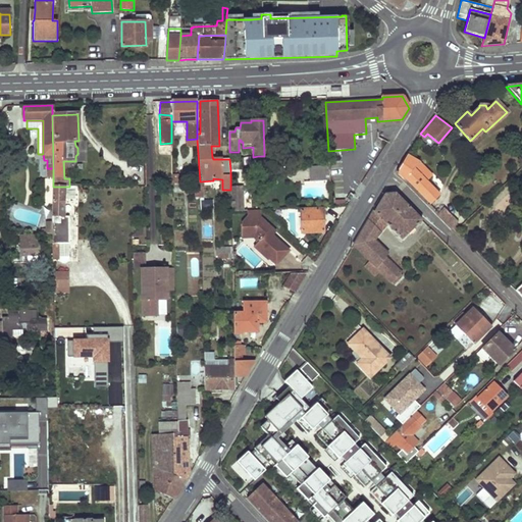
[(419,162),(408,155),(397,172),(403,179),(405,177),(430,204),(439,196),(414,168),(419,162)]
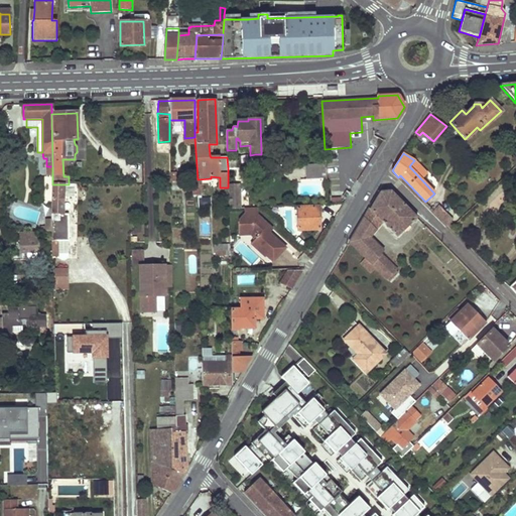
[(237,154),(227,155),(227,157),(228,168),(236,168),(237,168),(237,154)]
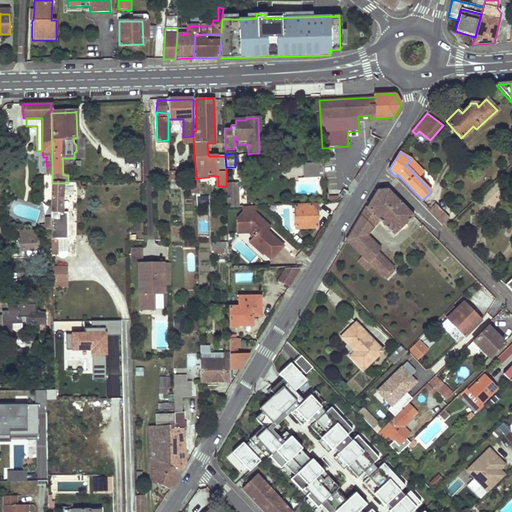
[(323,161),(302,161),(303,176),(323,175),(323,161)]
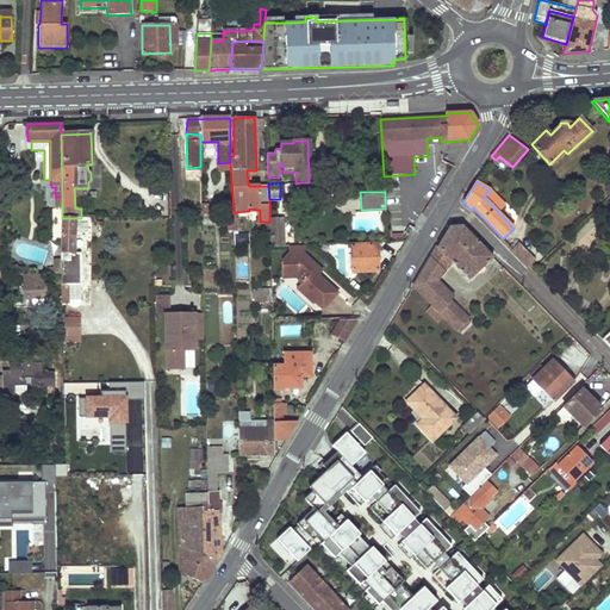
[(69,285),(80,285),(80,259),(75,259),(75,254),(74,218),(62,218),(63,259),(63,267),(63,272),(63,286),(69,286),(69,285)]
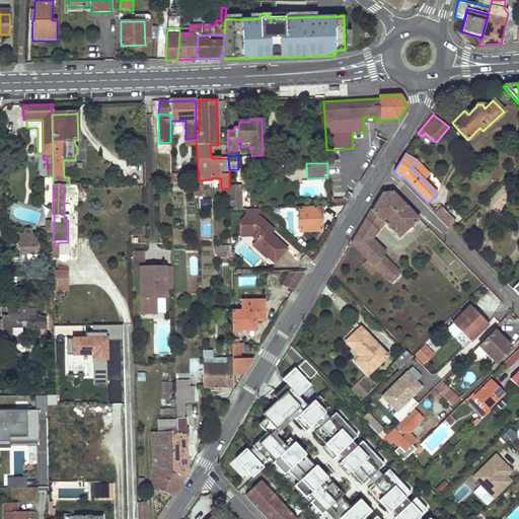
[(67,198),(75,198),(75,186),(67,186),(67,198)]
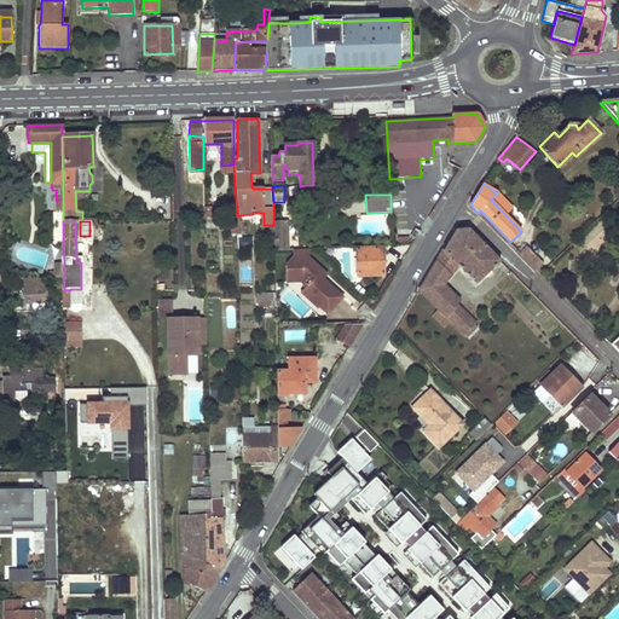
[(273,241),(287,241),(285,223),(273,224),(273,225),(273,241)]
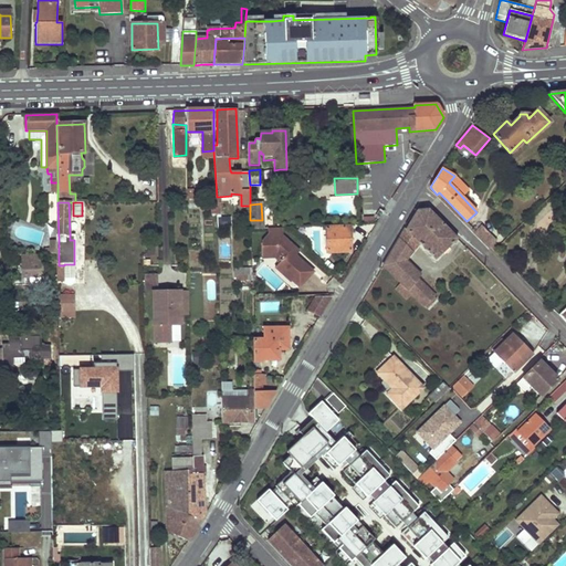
[(350,206),(331,206),(332,219),(349,218),(349,215),(350,215),(350,206)]
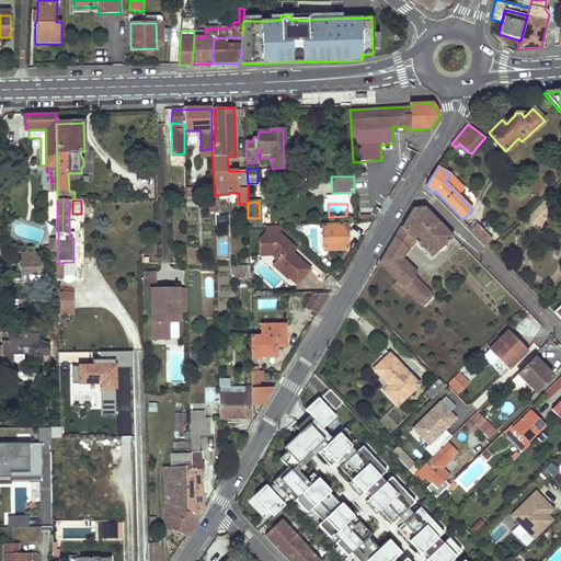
[(397,235),(380,263),(398,281),(392,286),(402,297),(409,292),(423,306),(433,297),(431,294),(414,276),(416,274),(401,259),(415,241),(432,258),(454,237),(437,219),(424,207),(413,208),(397,235)]
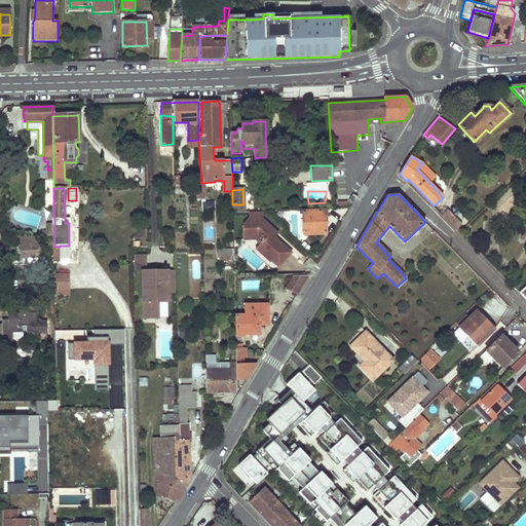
[(233,214),(243,214),(243,204),(232,204),(233,214)]
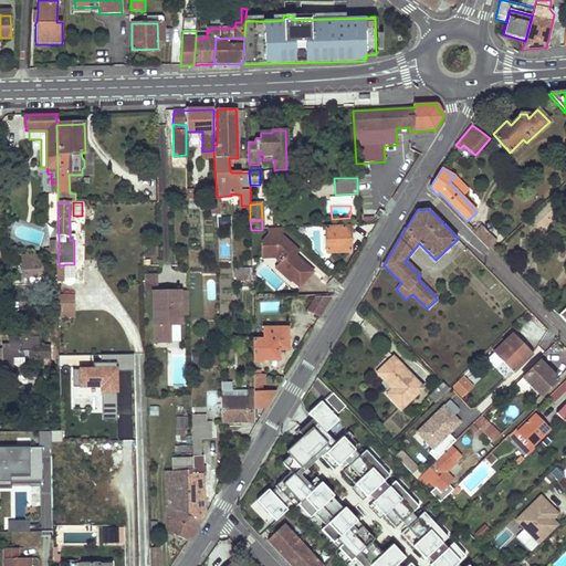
[(474,232),(493,251),(498,248),(494,243),(498,241),(482,226),(474,232)]
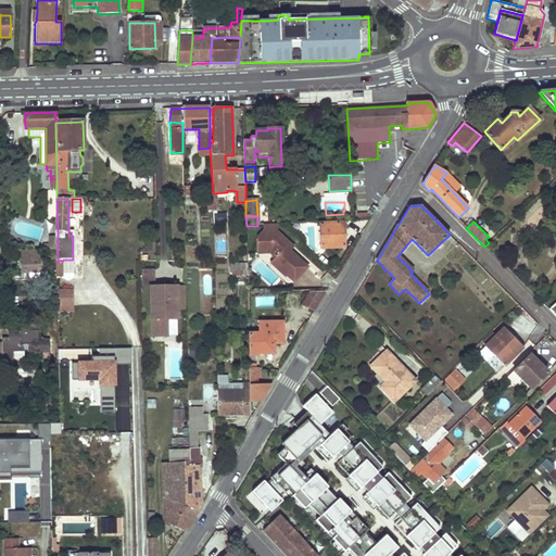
[(343,224),(320,225),(321,249),(344,247),(343,224)]
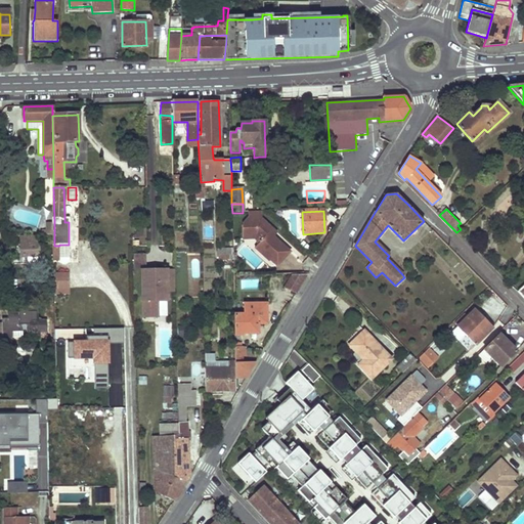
[(262,220),(262,212),(248,212),(248,220),(243,225),(244,234),(259,234),(265,241),(262,244),(257,250),(271,262),(272,261),(278,267),(289,256),(282,248),(270,236),(274,231),(262,220)]
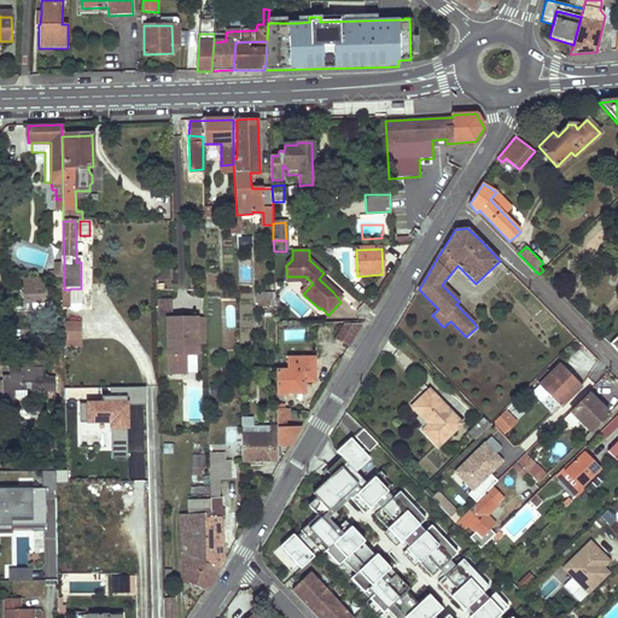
[(47,277),(25,278),(27,302),(48,301),(47,277)]
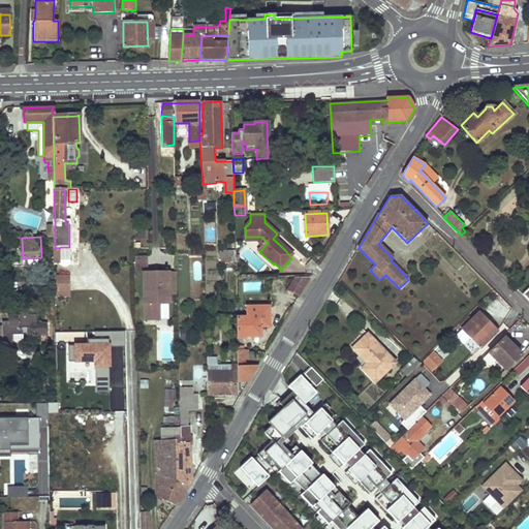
[(261,237),(246,237),(246,242),(259,242),(265,246),(268,243),(261,237)]
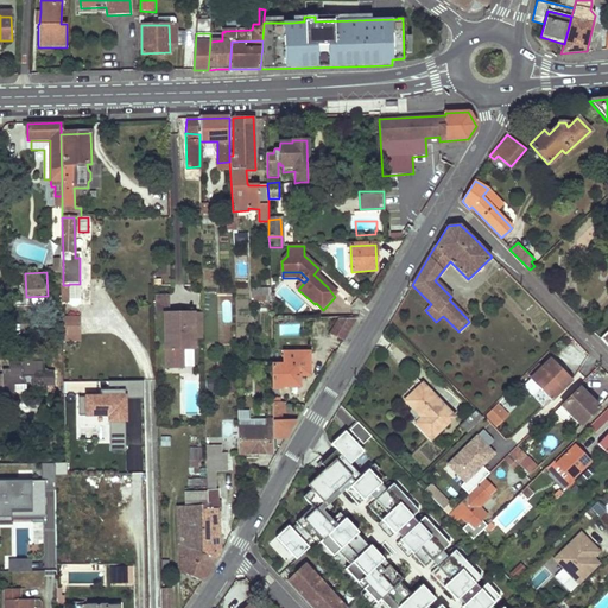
[(80,284),(69,284),(69,285),(69,303),(70,304),(71,304),(73,305),(74,305),(75,305),(77,305),(78,304),(80,303),(81,302),(80,284)]
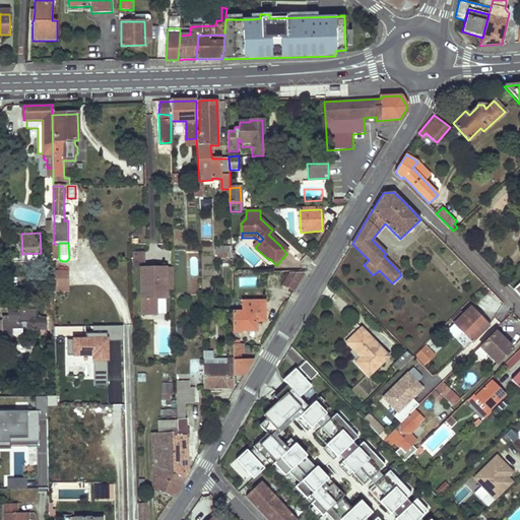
[(131,253),(132,267),(145,267),(144,252),(131,253)]
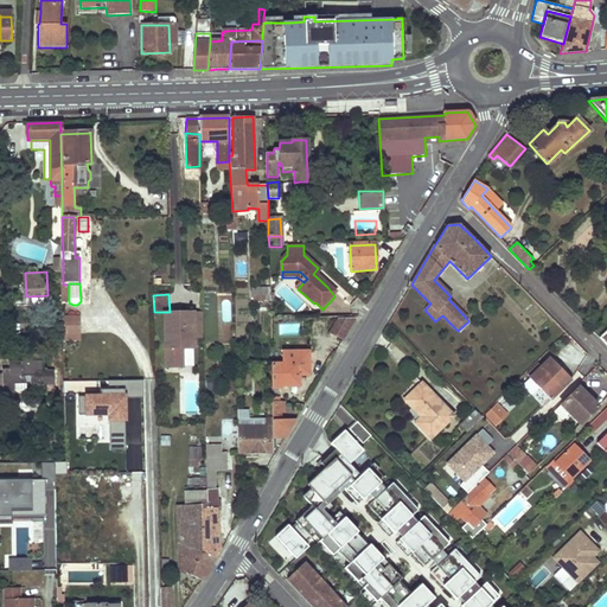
[(203,340),(202,314),(164,314),(164,331),(167,331),(168,351),(165,351),(165,370),(184,369),(183,351),(195,351),(193,340),(203,340)]
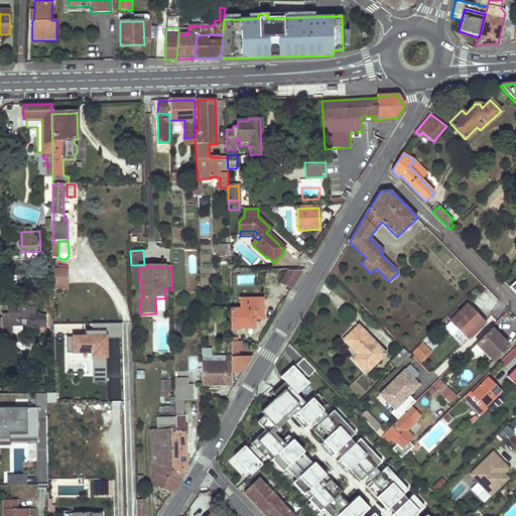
[(67,289),(67,269),(53,269),(53,289),(67,289)]
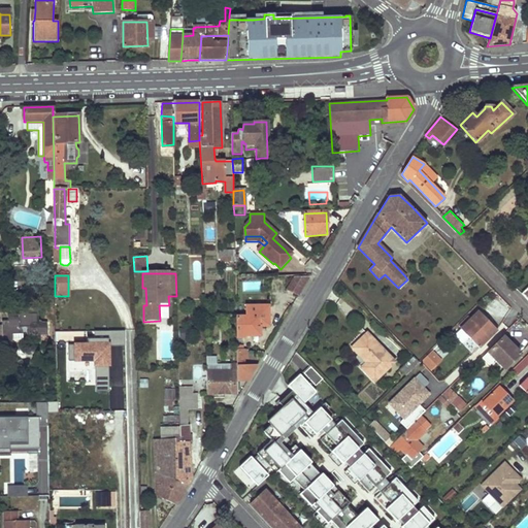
[(308,278),(294,278),(288,291),(298,295),(308,278)]
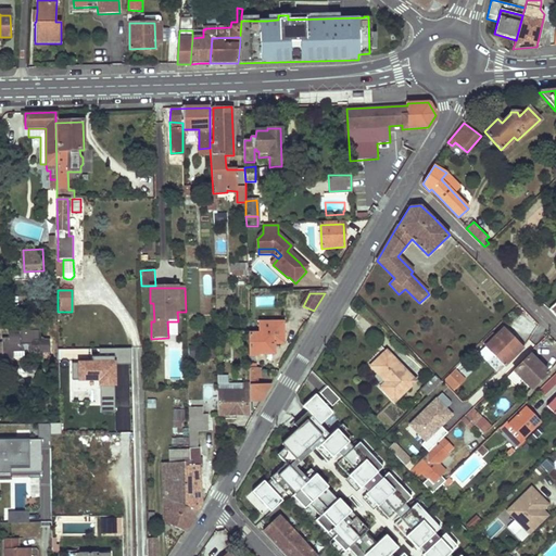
[(273,354),(274,344),(282,344),(282,323),(260,323),(260,335),(249,335),(249,356),(255,356),(258,354),(273,354)]
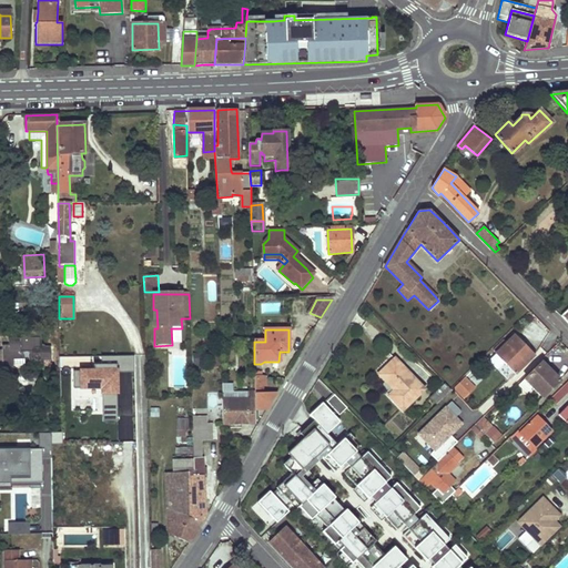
[(515,374),(534,355),(515,335),(495,355),(504,363),(515,374)]
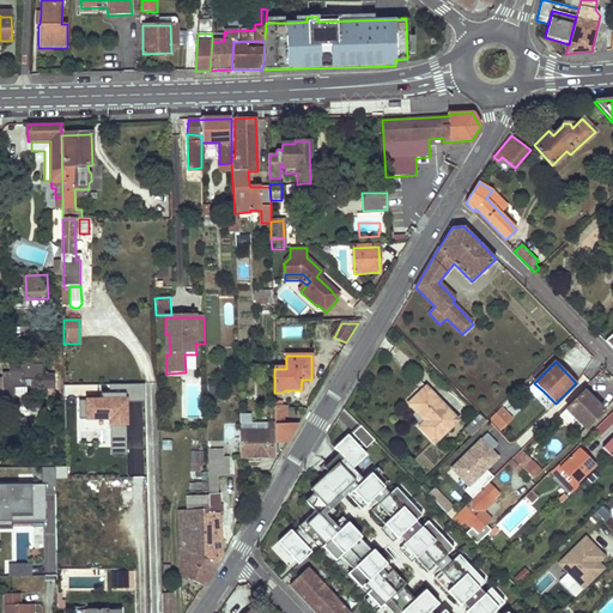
[(11,374),(4,375),(4,380),(5,400),(16,400),(16,389),(28,389),(28,386),(32,386),(32,389),(40,389),(40,390),(55,390),(55,376),(46,376),(46,366),(22,366),(11,366),(11,374)]
